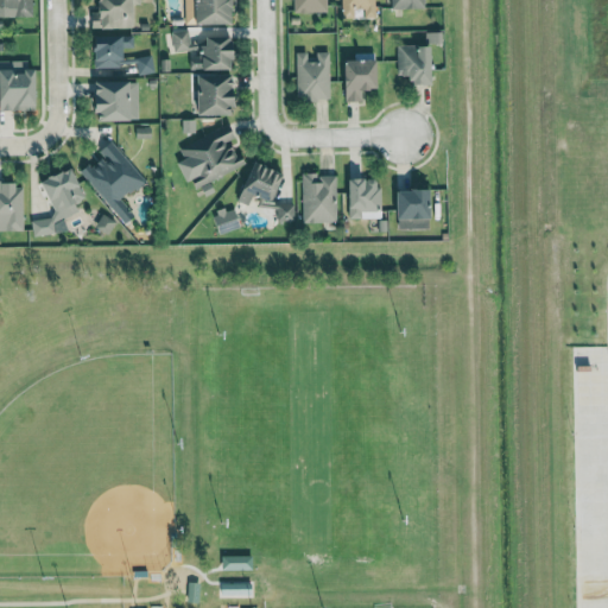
[(0,0),(0,17),(33,17),(32,0),(0,0)]
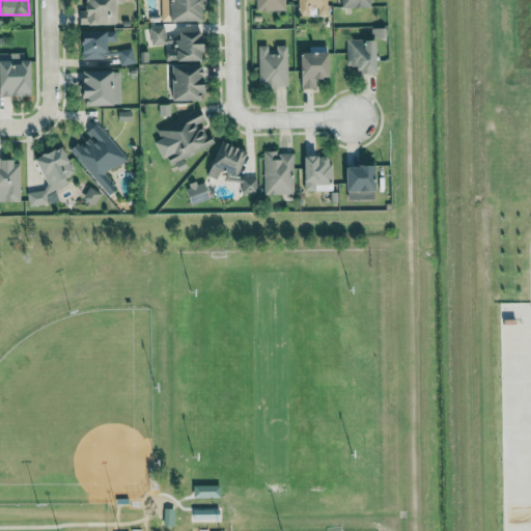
[(117,0),(86,0),(87,10),(79,10),(80,26),(118,25),(117,0)]
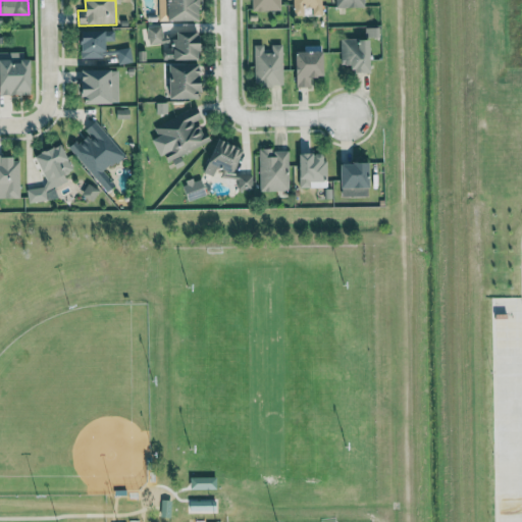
[(200,0),(168,0),(170,21),(202,20),(200,0)]
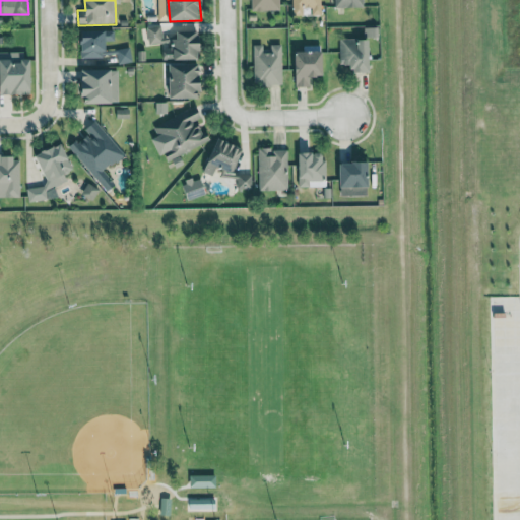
[(251,0),(252,11),(279,10),(278,0),(251,0)]
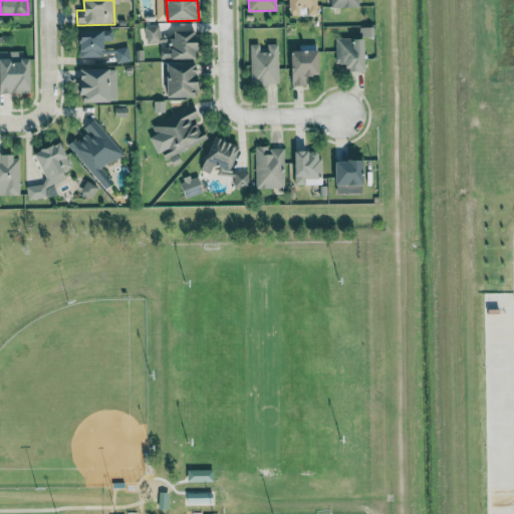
[(288,0),(289,15),(304,15),(304,16),(317,15),(316,0),(288,0)]
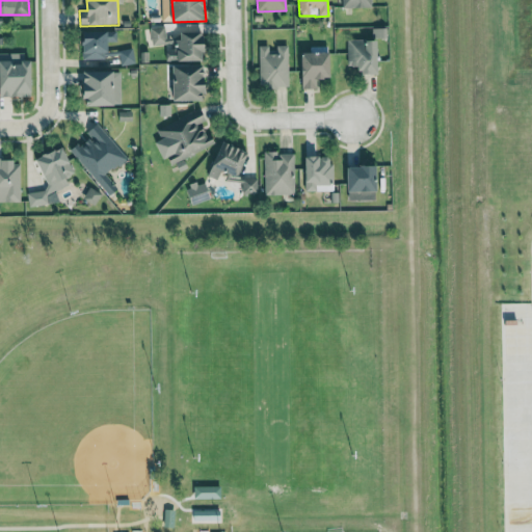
[(342,0),(343,8),(374,9),(373,0),(342,0)]
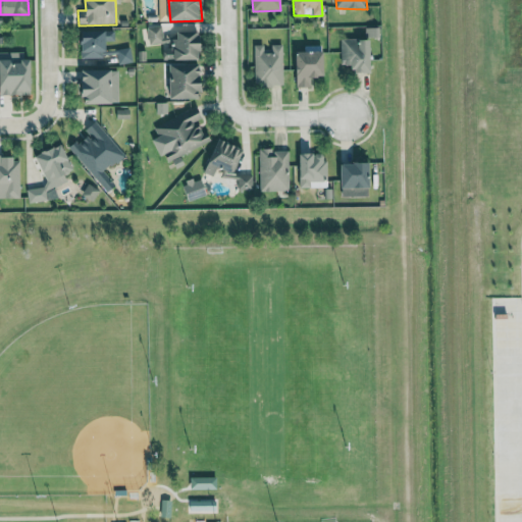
[(163,43),(161,27),(148,28),(150,45),(163,43)]
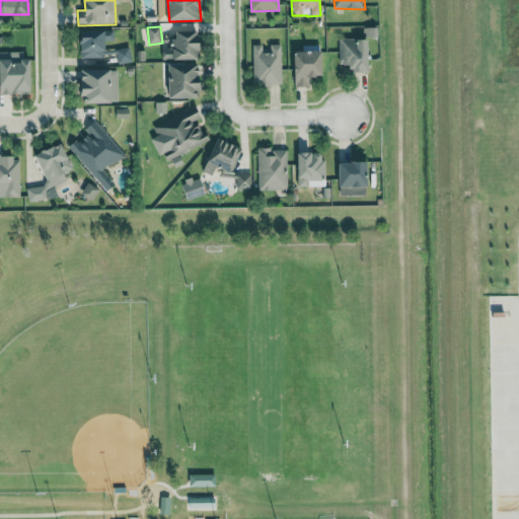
[(115,30),(80,31),(81,58),(107,57),(107,41),(115,41),(115,30)]
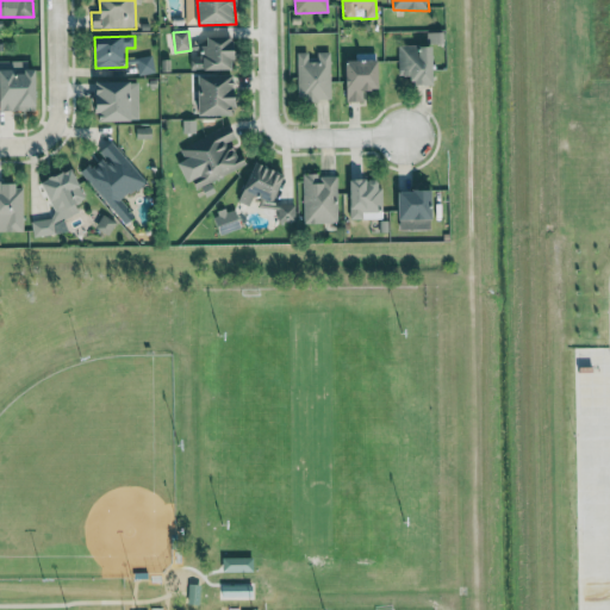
[(237,70),(237,38),(191,38),(191,53),(191,72),(237,70)]
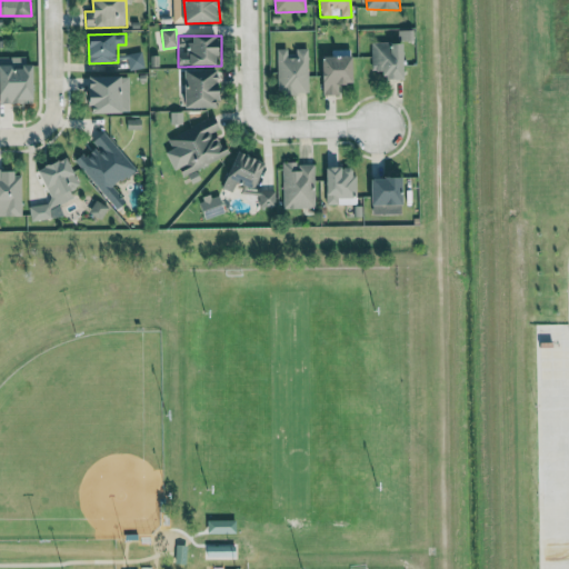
[(405,42),(371,43),(372,71),(387,71),(387,80),(405,80),(405,42)]
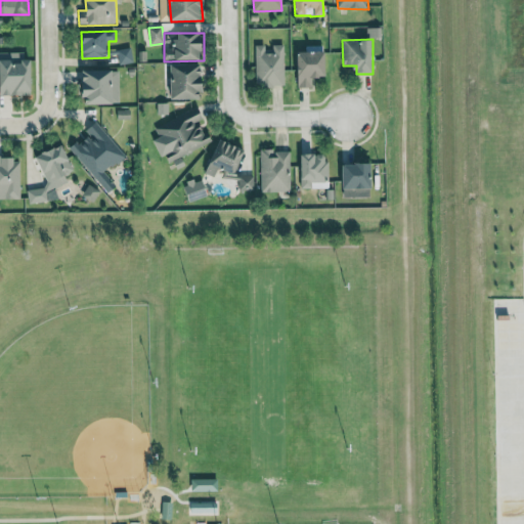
[(256,46),(256,88),(285,87),(285,45),(272,45),(272,53),(265,53),(265,45),(256,46)]
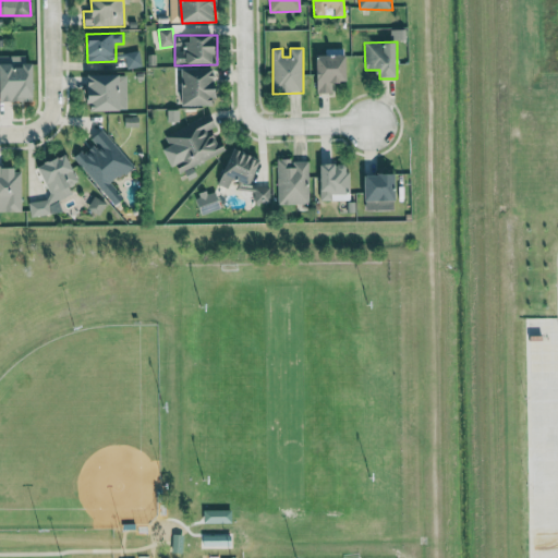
[(140,52),(124,55),(126,69),(142,67),(140,52)]
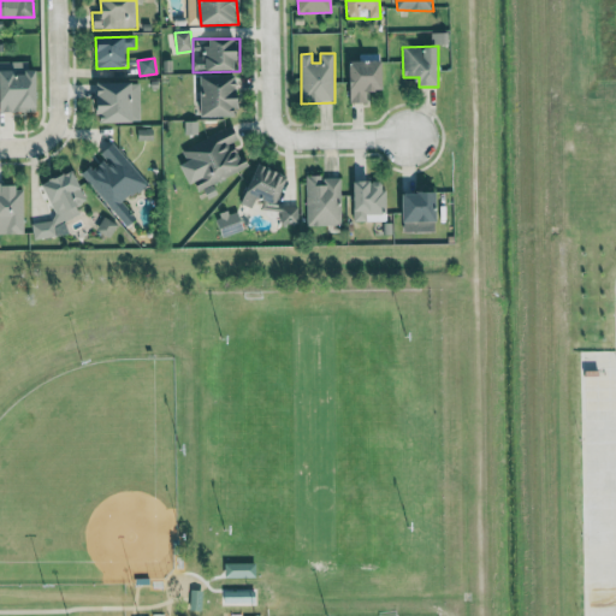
[(39,71),(27,71),(27,63),(0,61),(0,112),(39,113),(39,71)]
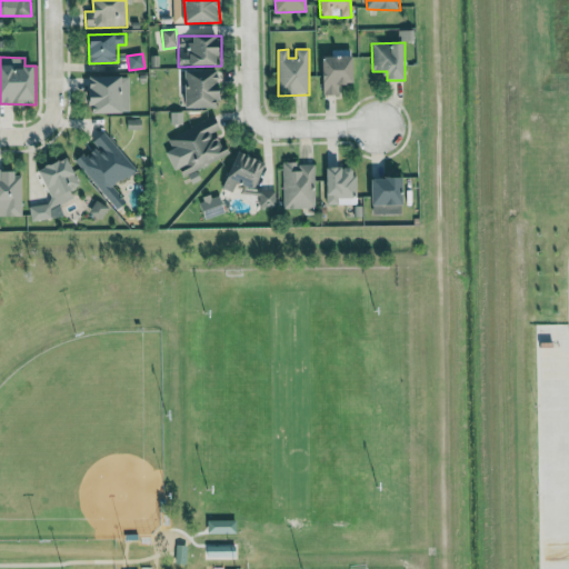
[(323,97),(341,96),(340,86),(356,85),(355,57),(322,58),(323,97)]
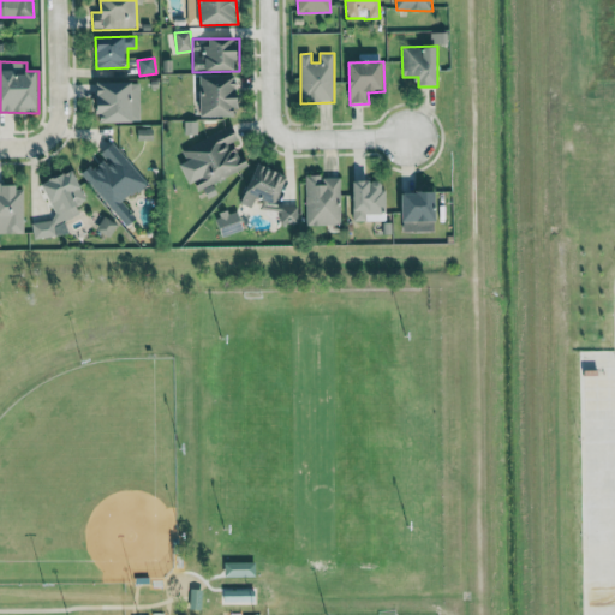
[(202,77),(202,118),(239,118),(239,76),(202,77)]
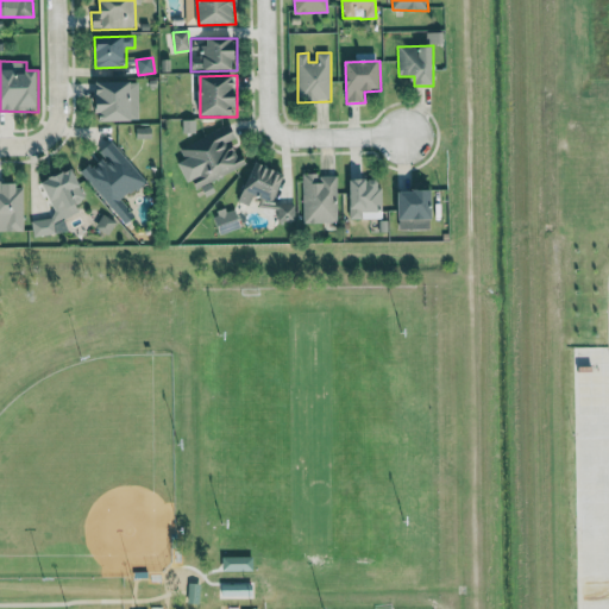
[(139,120),(138,81),(95,82),(96,121),(139,120)]
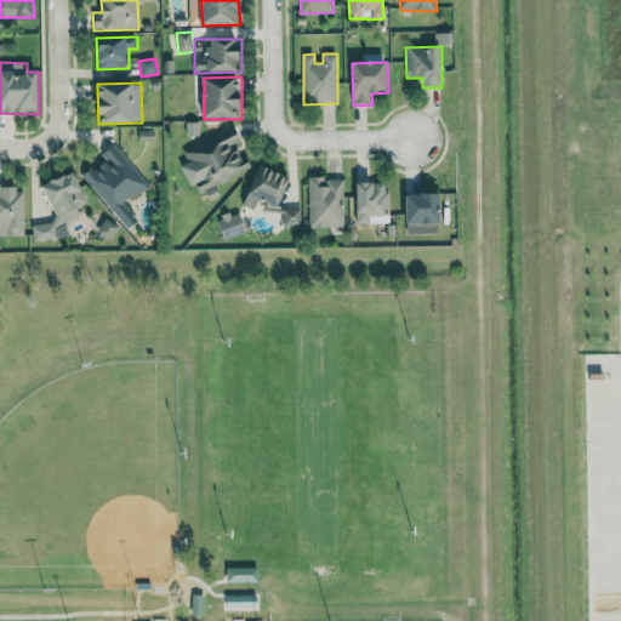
[(183,149),(188,164),(182,166),(191,187),(198,184),(200,193),(215,187),(214,181),(251,167),(248,157),(245,158),(235,130),(183,149)]
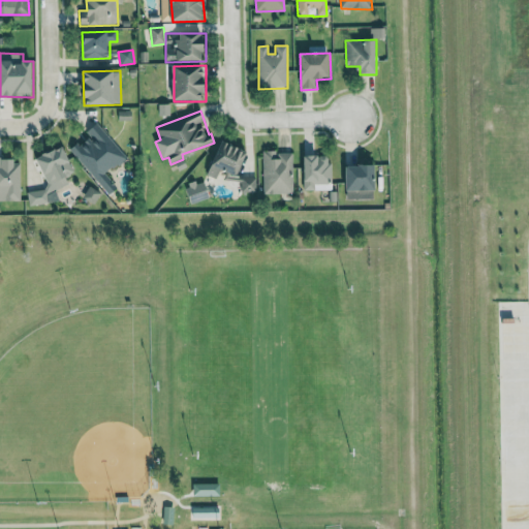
[(68,148),(109,196),(118,189),(106,175),(126,159),(97,123),(84,133),(85,134),(68,148)]
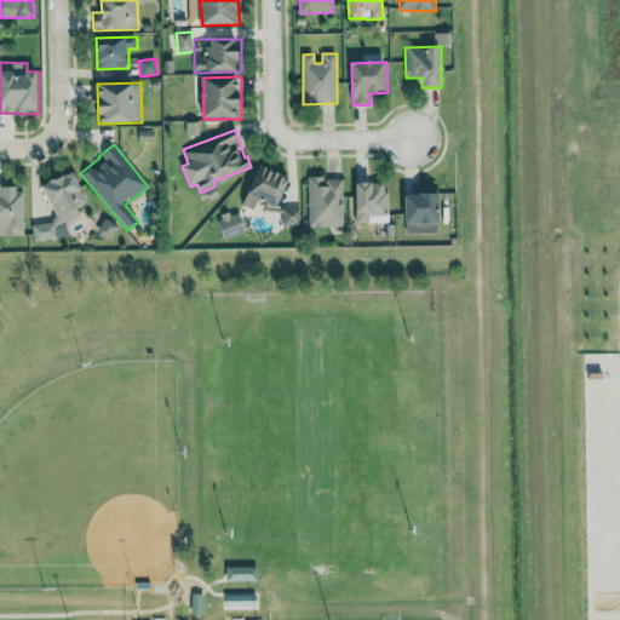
[(259,200),(280,207),(290,178),(259,166),(245,206),(256,210),(259,200)]
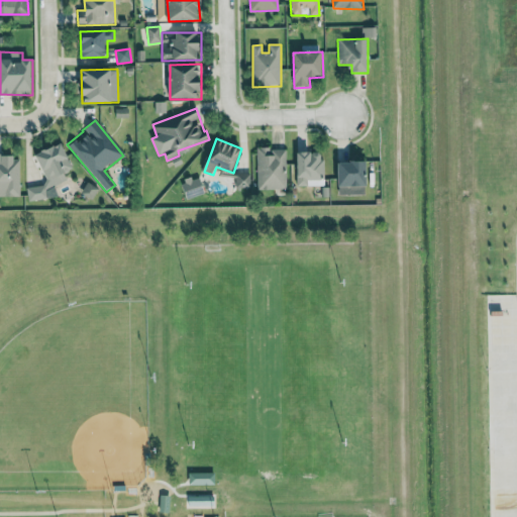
[(286,150),(270,150),(270,147),(257,147),(257,190),(287,189),(286,150)]
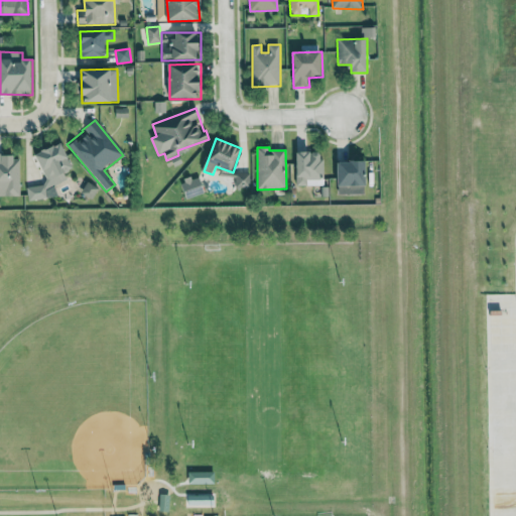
[(324,184),(323,152),(295,153),(296,184),(324,184)]
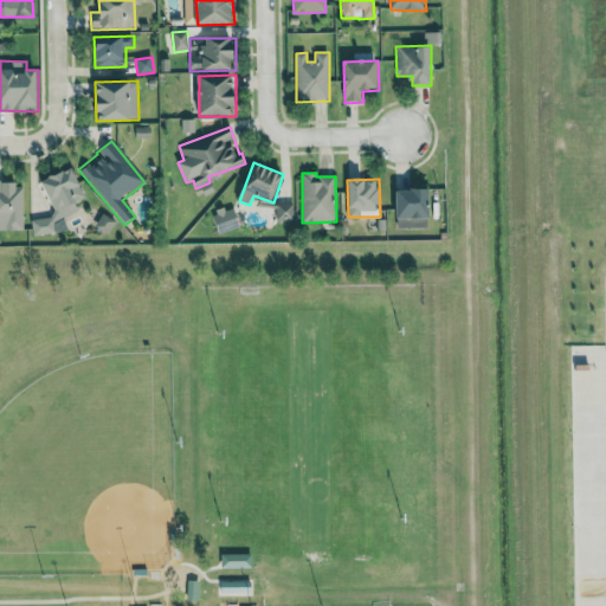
[(0,231),(24,232),(24,184),(0,182),(0,231)]
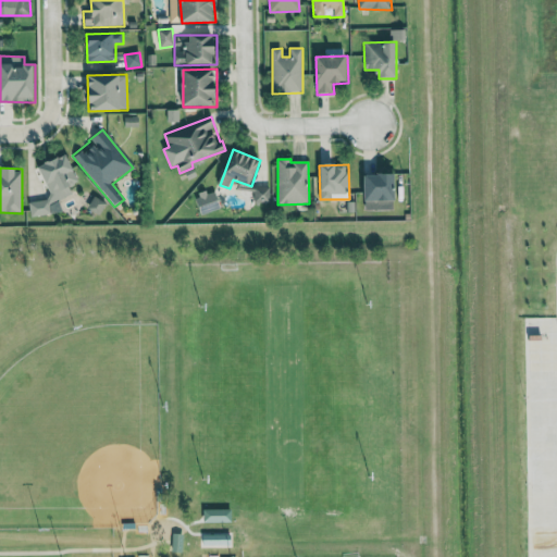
[(397,202),(396,175),(364,176),(364,210),(390,210),(390,202),(397,202)]
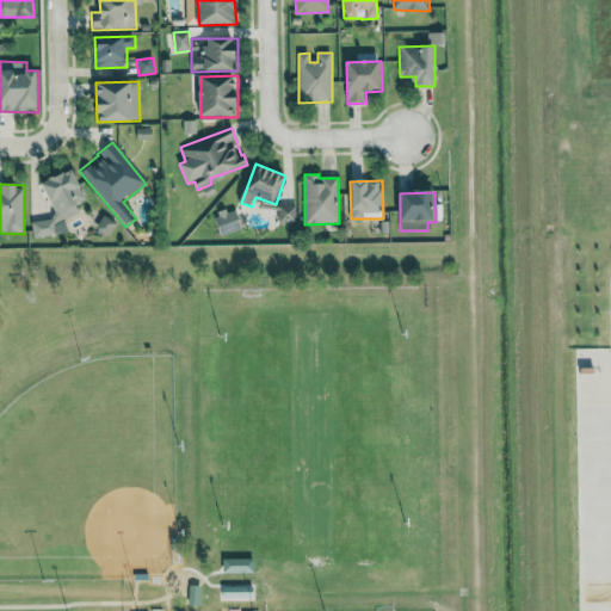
[(278,223),(296,223),(296,207),(278,207),(278,223)]
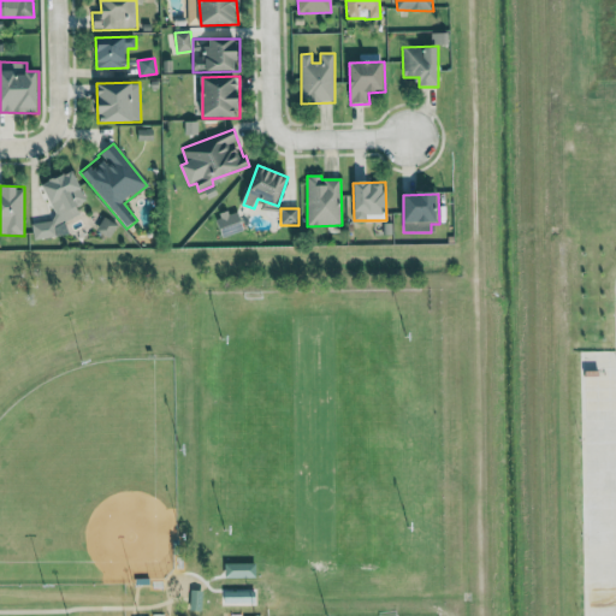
[(217,217),(221,236),(243,231),(238,212),(217,217)]
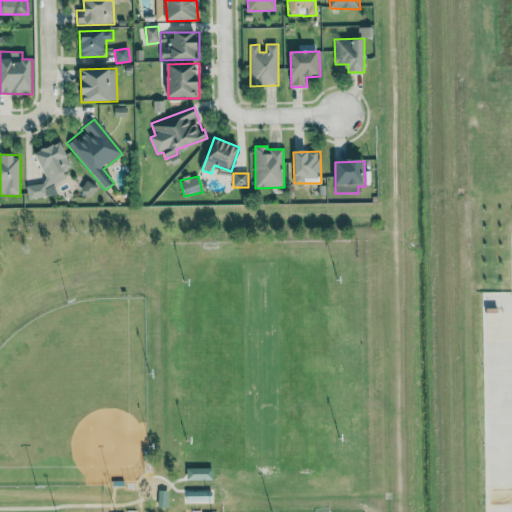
[(81,192),(92,197),(97,187),(86,181),(81,192)]
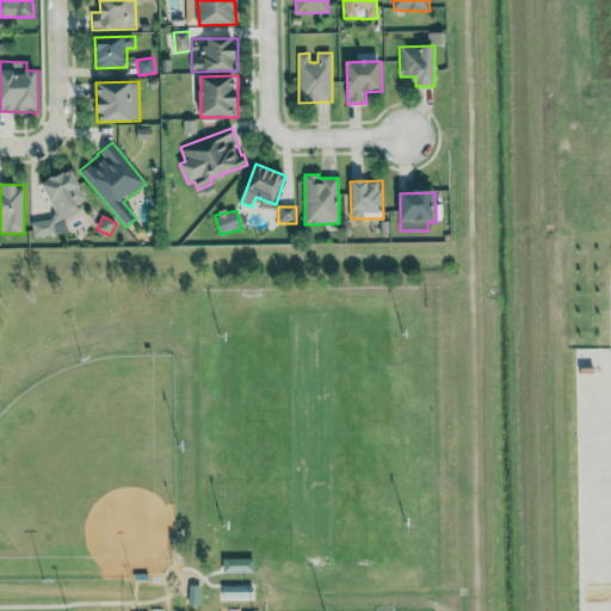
[(222,573),(254,573),(254,559),(222,559),(222,573)]
